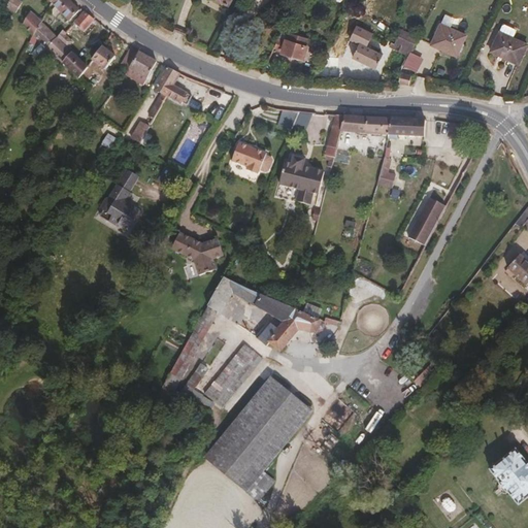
[(14,12),(21,2),(15,0),(10,0),(6,7),(14,12)]
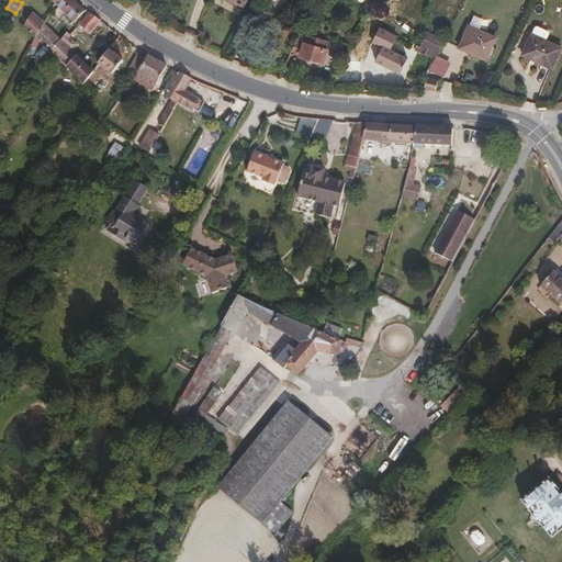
[(82,11),(74,2),(70,0),(56,0),(54,2),(72,22),(82,11)]
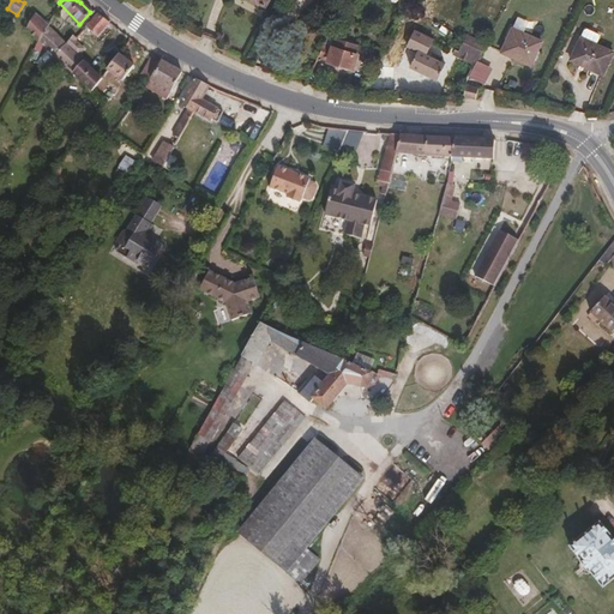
[(96,37),(107,23),(96,14),(85,28),(96,37)]
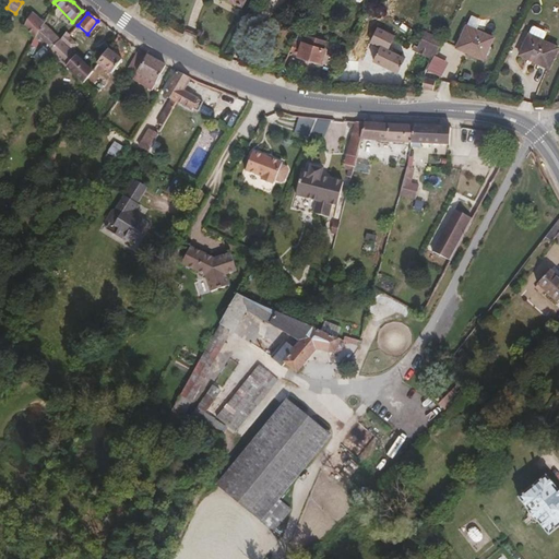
[(34,37),(42,24),(37,20),(31,14),(23,26),(34,37)]
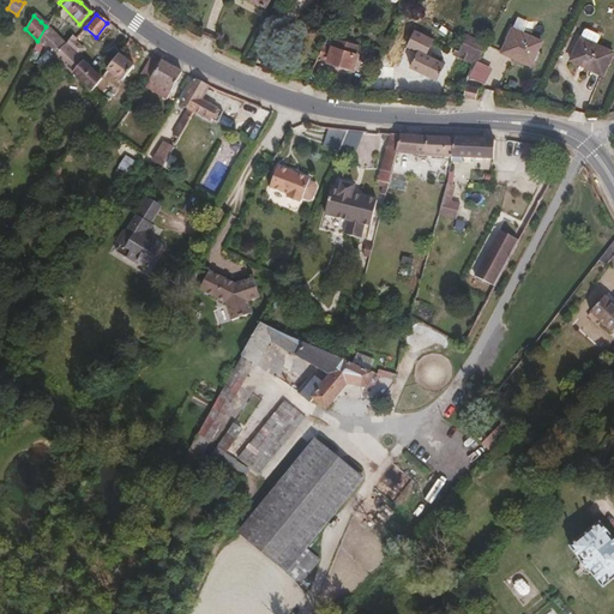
[(65,44),(46,26),(37,41),(53,55),(65,44)]
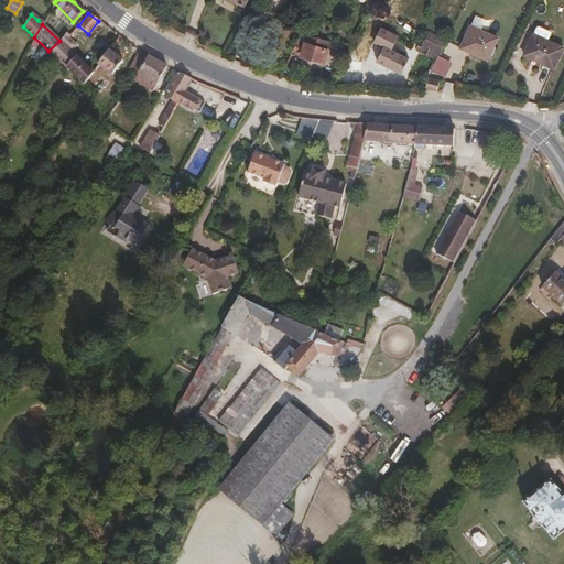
[(484,61),(495,40),(468,26),(458,49),(484,61)]
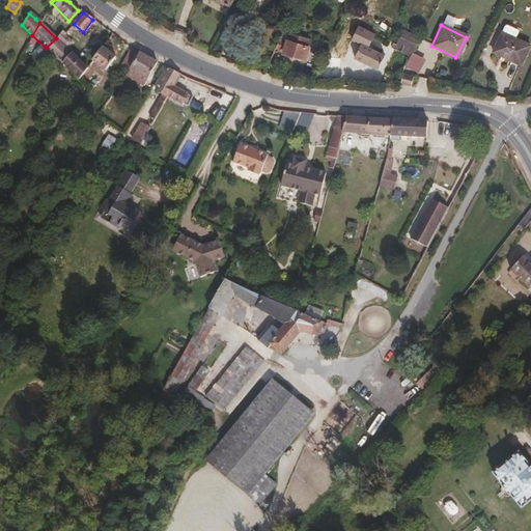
[(376,68),(384,55),(368,47),(374,34),(358,27),(351,39),(360,45),(354,57),(376,68)]
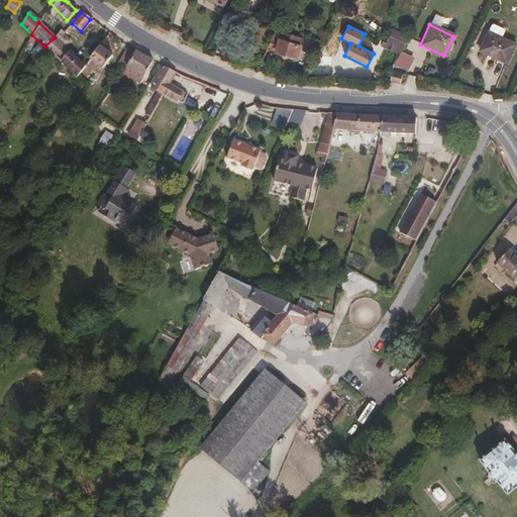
[(276,39),(281,29),(276,28),(271,38),(276,39)]
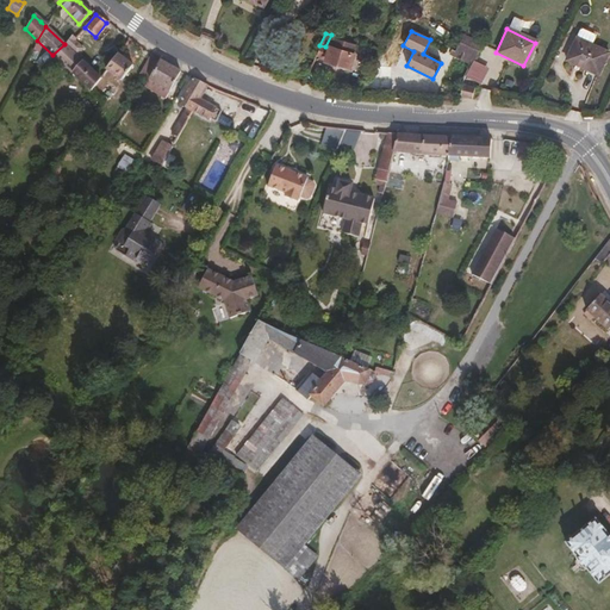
[(473,58),(481,43),(464,35),(455,50),(473,58)]
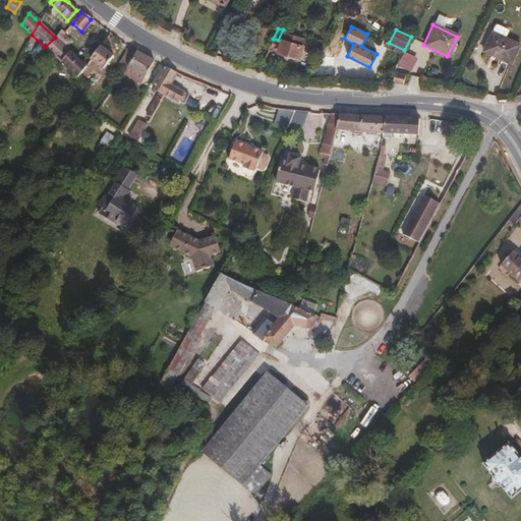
[(58,41),(63,35),(64,34),(61,31),(55,38),(58,41)]
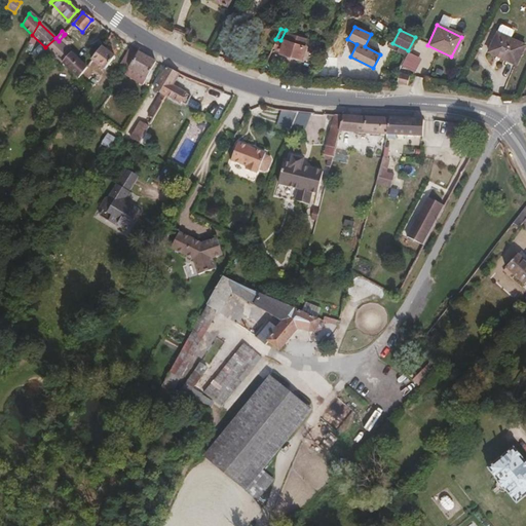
[(514,65),(523,46),(495,33),(486,50),(514,65)]
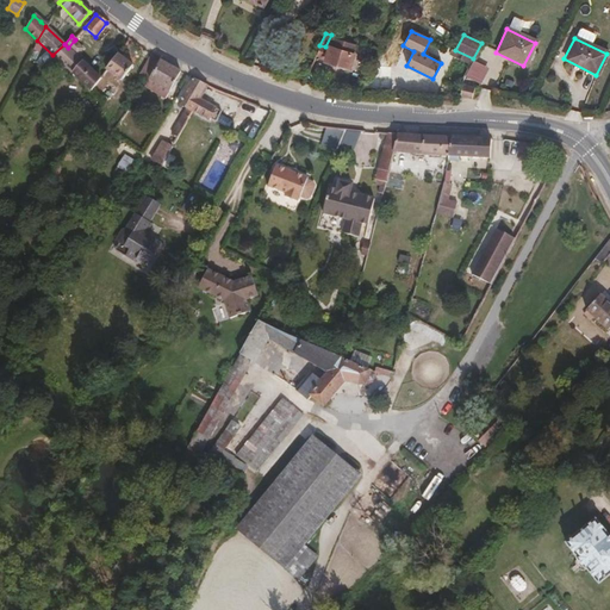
[(80,51),(80,45),(74,41),(68,48),(76,56),(80,51)]
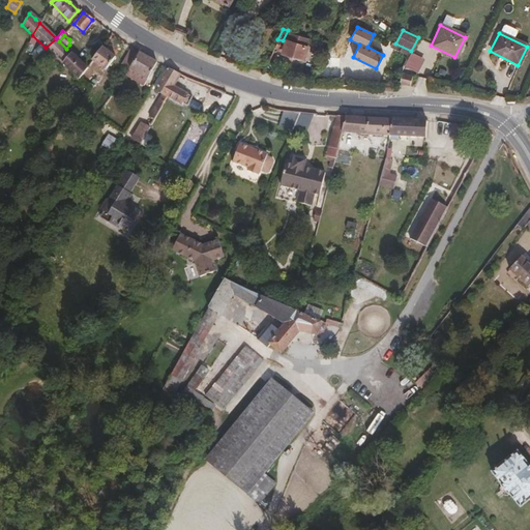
[(322,48),(324,41),(313,37),(312,43),(322,48)]
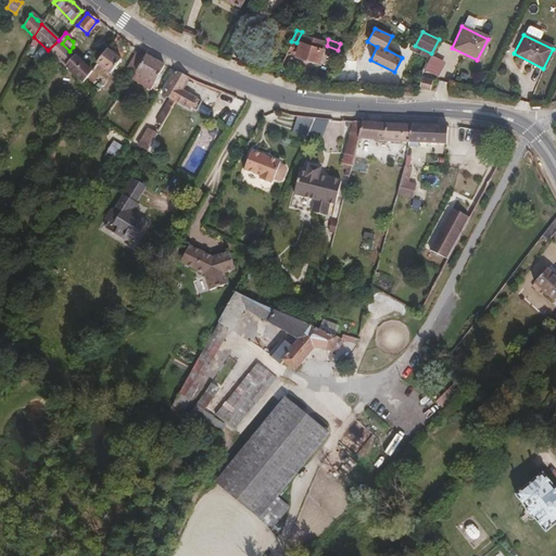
[(90,72),(70,51),(62,43),(59,40),(48,50),(77,79),(76,80),(79,85),(81,84),(90,72)]
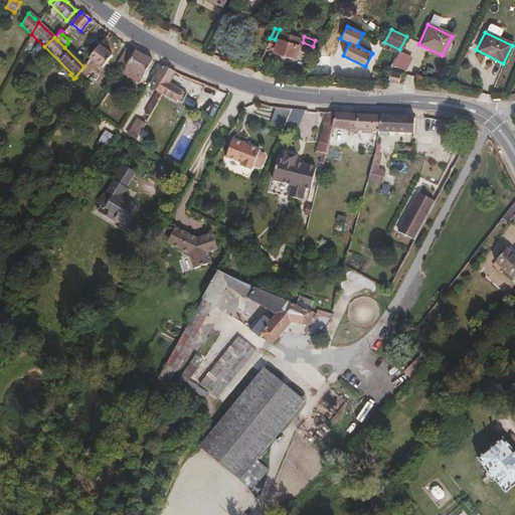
[(275,50),(278,40),(275,39),(270,38),(266,47),(275,50)]
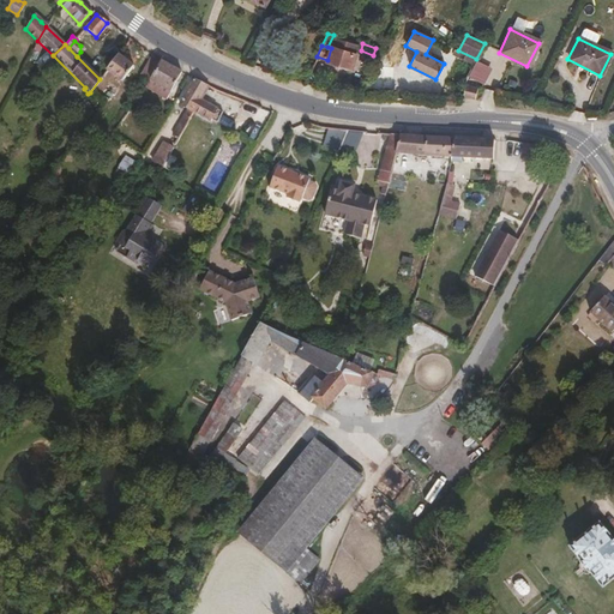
[(350,70),(355,54),(331,47),(331,48),(327,60),(327,61),(350,70)]
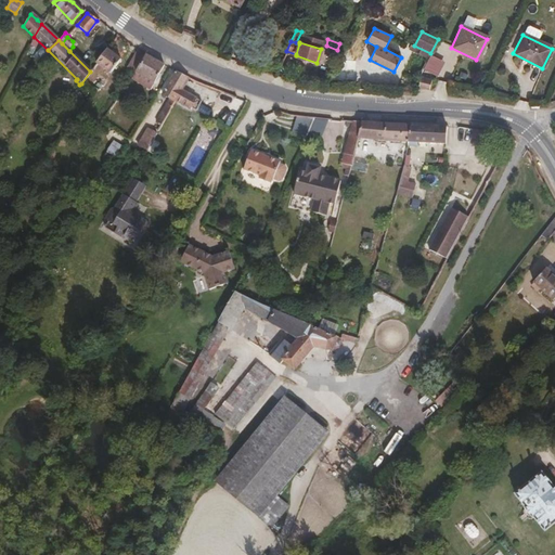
[(430,53),(414,46),(413,47),(410,46),(408,50),(428,59),(430,53)]
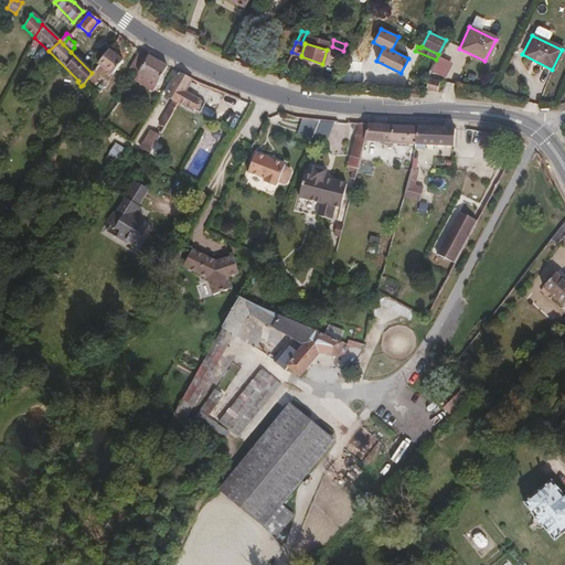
[(110,75),(121,61),(107,50),(97,64),(110,75)]
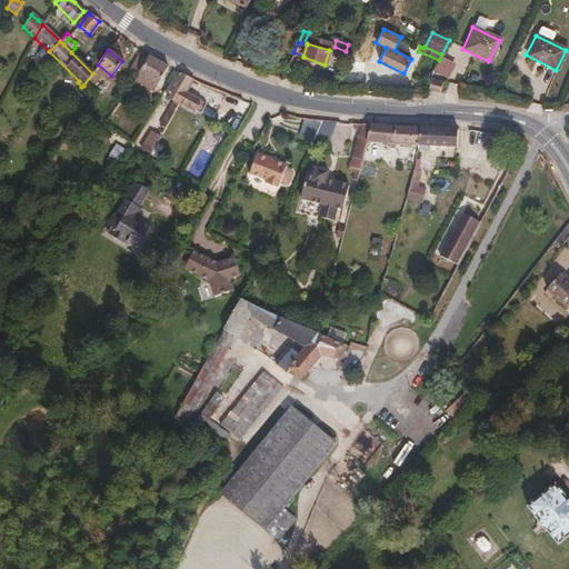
[(441,56),(435,72),(449,79),(457,63),(441,56)]
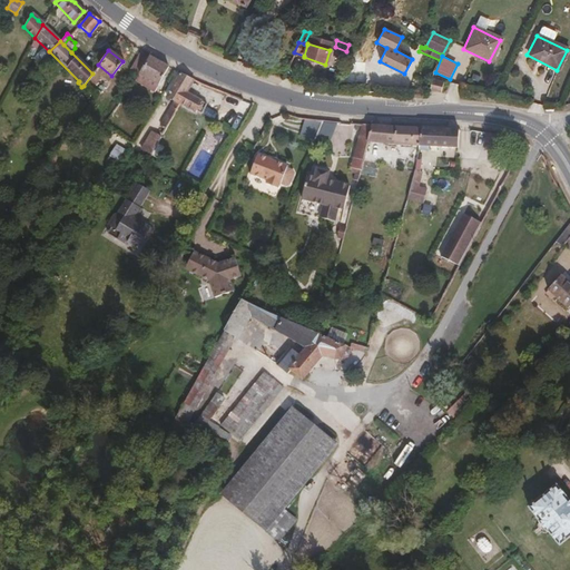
[(158,84),(167,68),(147,57),(138,74),(158,84)]
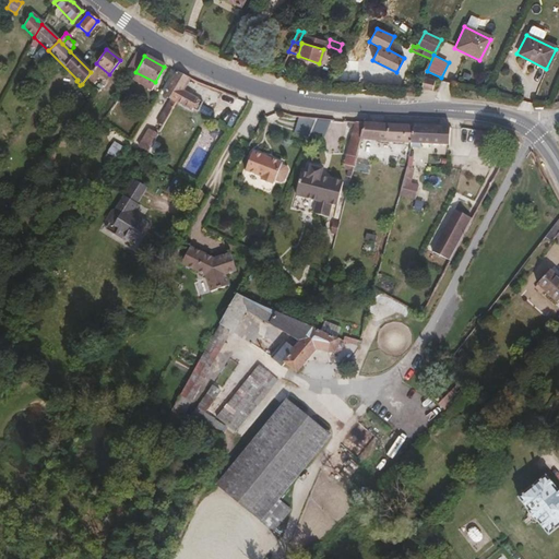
[(181,91),(189,79),(176,72),(163,95),(169,99),(175,102),(181,91)]
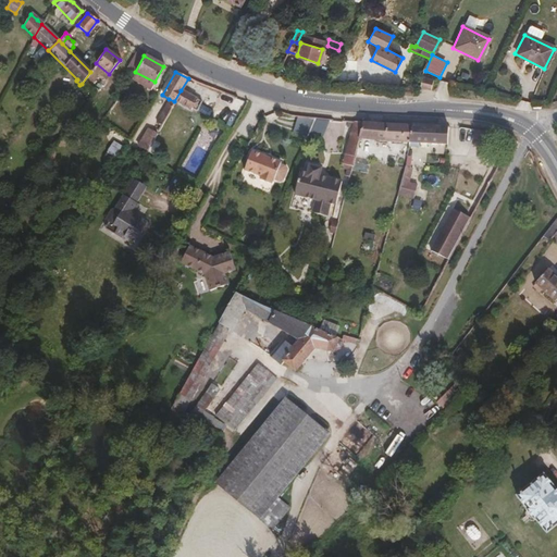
[(431,87),(432,79),(420,77),(420,86),(431,87)]
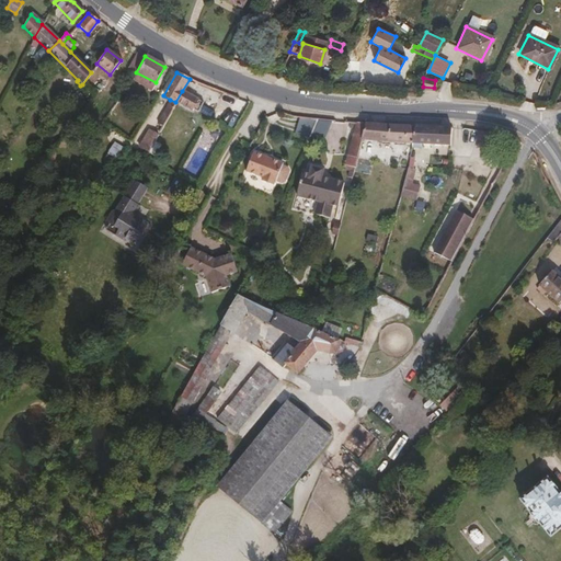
[(203,104),(213,88),(190,79),(182,91),(203,104)]
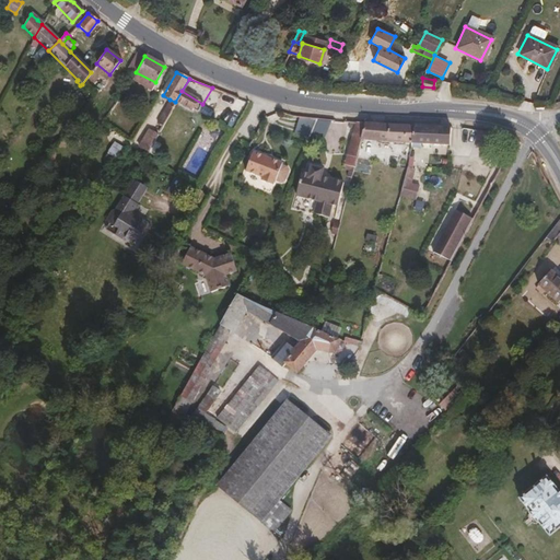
[(202,104),(182,91),(175,102),(191,112),(193,111),(197,113),(202,104)]
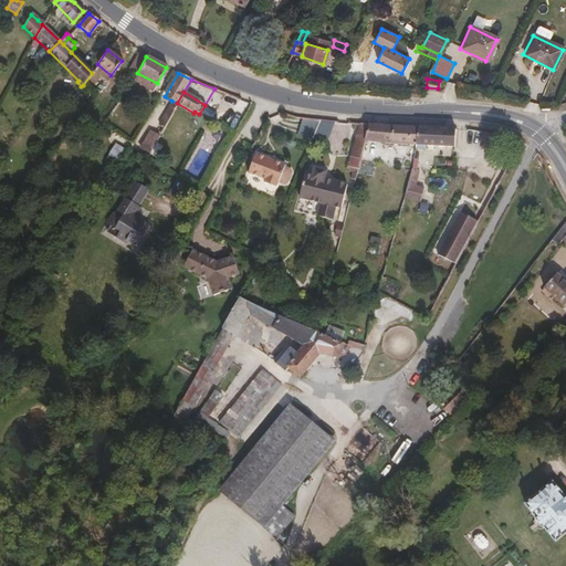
[(222,92),(213,111),(205,106),(201,114),(213,119),(218,112),(230,118),(233,111),(240,114),(245,103),(222,92)]
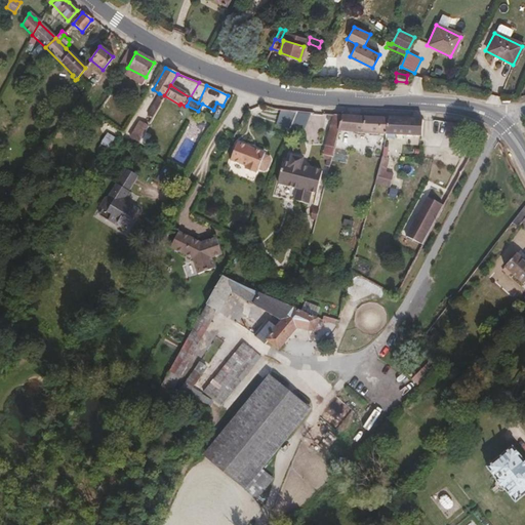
[(152,118),(164,95),(159,93),(147,115),(152,118)]
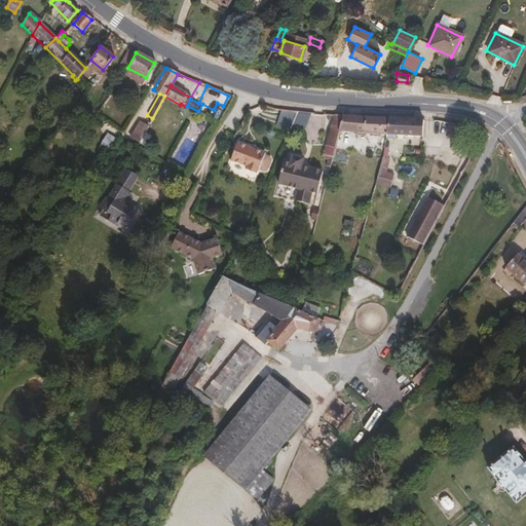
[(334,148),(338,132),(339,129),(337,129),(341,115),(331,114),(322,153),(333,156),(334,148)]
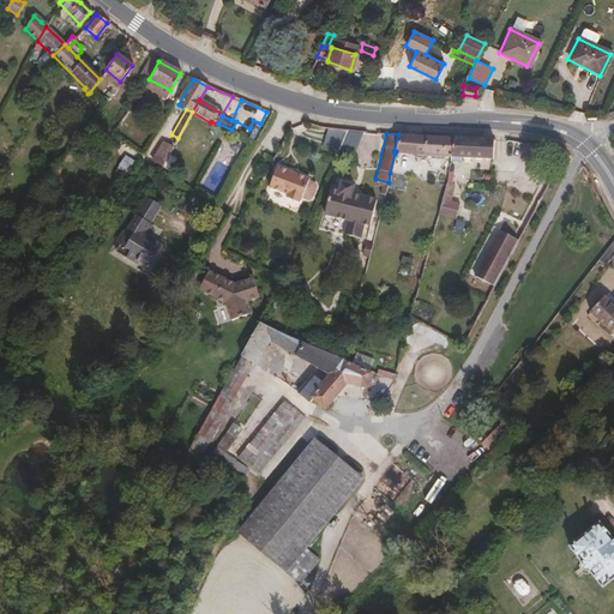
[(451,157),(453,138),(398,134),(393,151),(396,151),(403,152),(429,156),(451,157)]
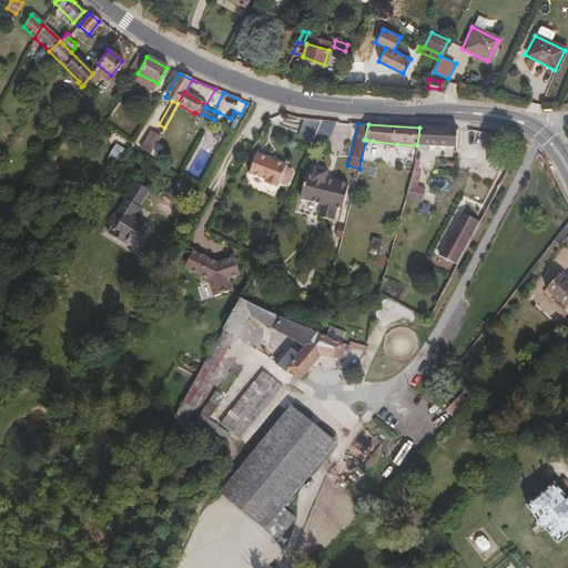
[(455,146),(456,130),(419,128),(417,145),(428,146),(428,150),(436,151),(436,146),(455,146)]
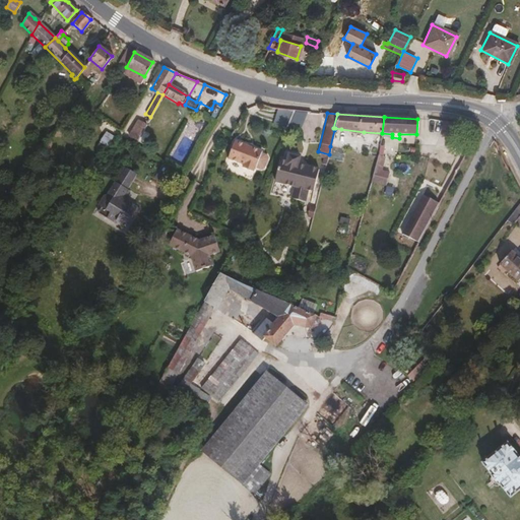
[(137,142),(148,126),(138,119),(127,136),(137,142)]
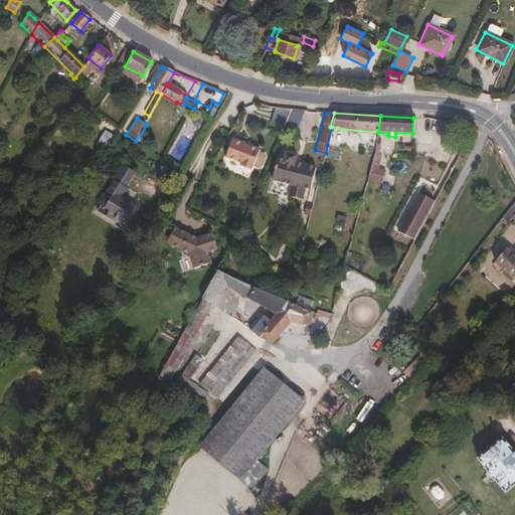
[(182,163),(192,140),(189,139),(196,122),(185,118),(168,157),(182,163)]
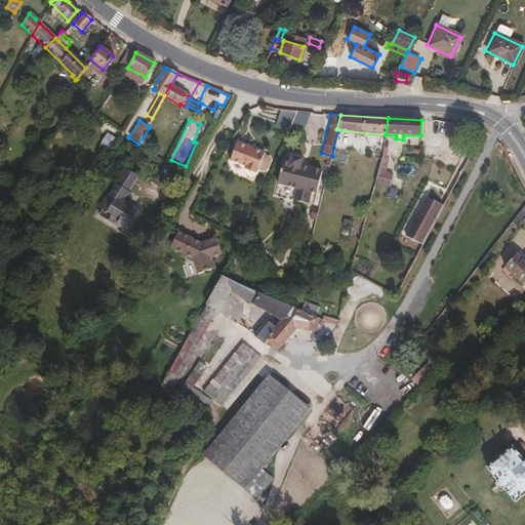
[(462,135),(468,126),(446,122),(444,132),(462,135)]
